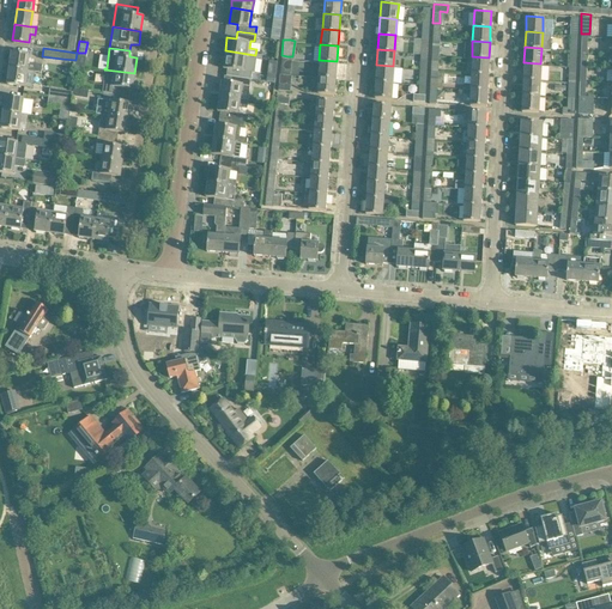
[(11,50),(8,66),(34,69),(41,69),(42,62),(28,60),(29,53),(11,50)]
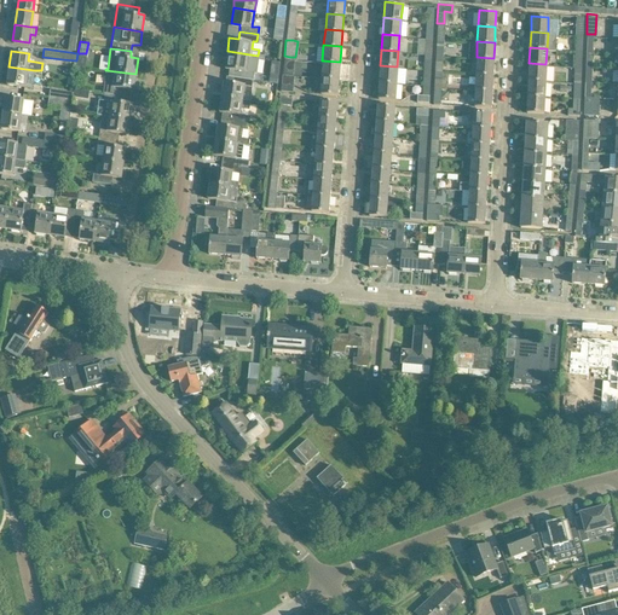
[(227,51),(225,67),(227,67),(226,74),(252,77),(253,70),(256,70),(258,56),(227,51)]
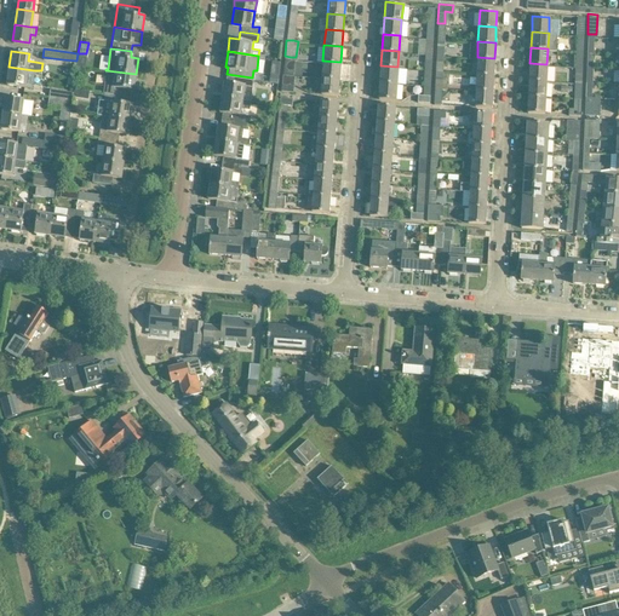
[(493,74),(494,58),(477,57),(476,73),(493,74)]
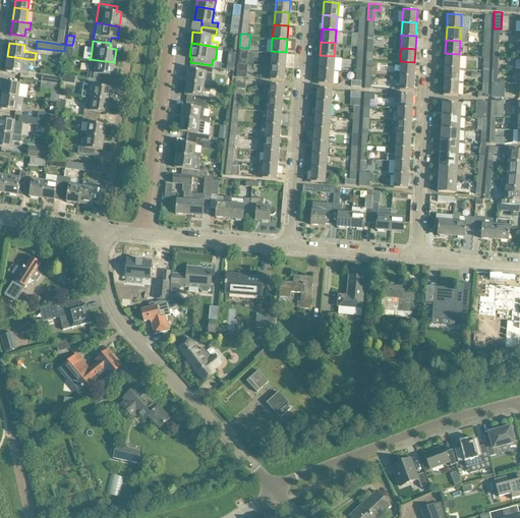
[(285,65),(286,52),(271,51),(270,64),(285,65)]
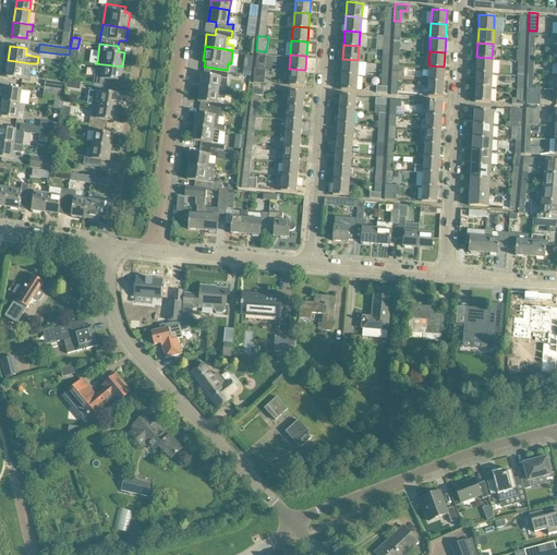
[(491,72),(492,58),(476,57),(475,71),(491,72)]
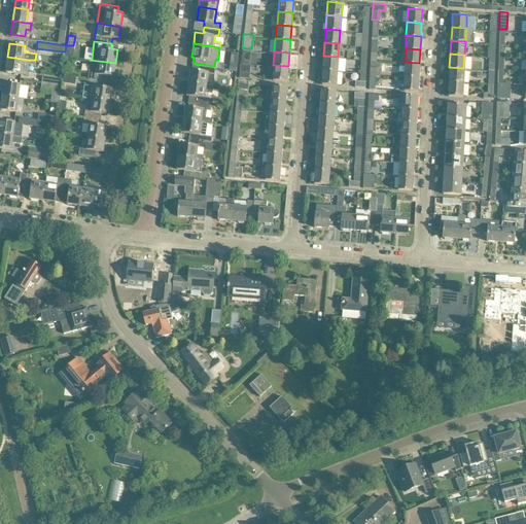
[(337,70),(338,57),(323,56),(322,69),(337,70)]
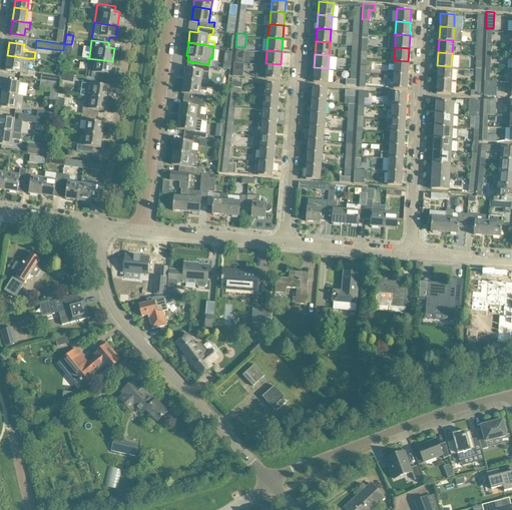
[(7,55),(5,68),(26,71),(28,58),(7,55)]
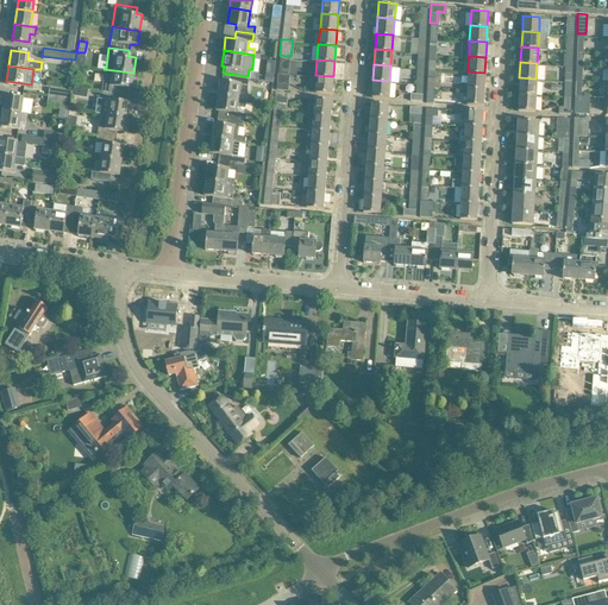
[(131,87),(133,73),(104,69),(100,90),(102,90),(121,93),(123,84),(131,87)]
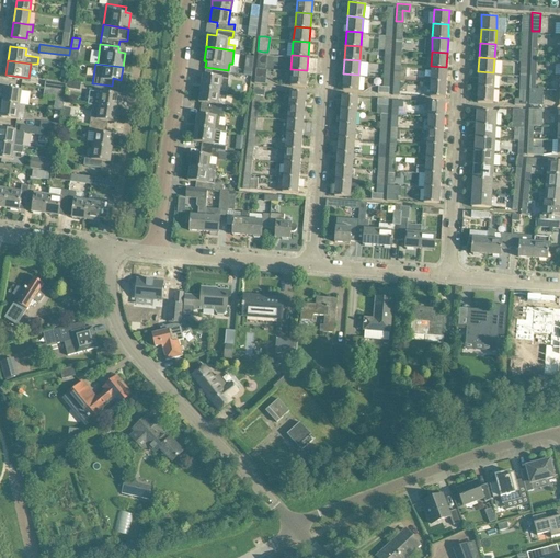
[(264,81),(266,67),(262,66),(255,66),(254,80),(264,81)]
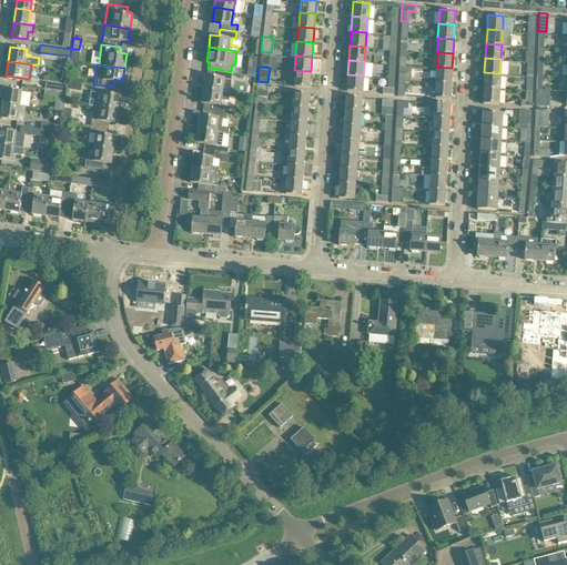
[(451,82),(452,68),(436,67),(435,81),(451,82)]
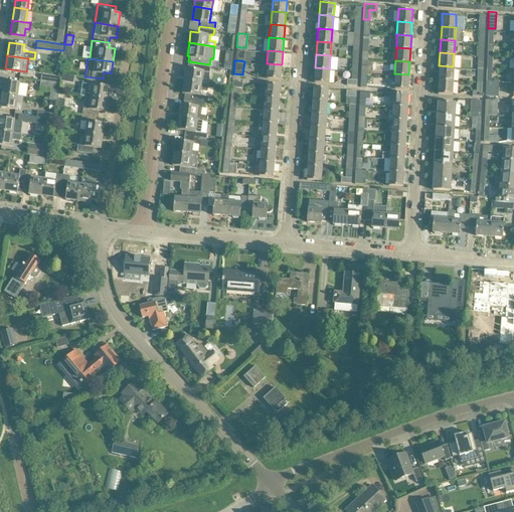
[(185,66),(184,78),(207,81),(208,75),(209,70),(209,64),(188,61),(187,61),(187,67),(185,66)]
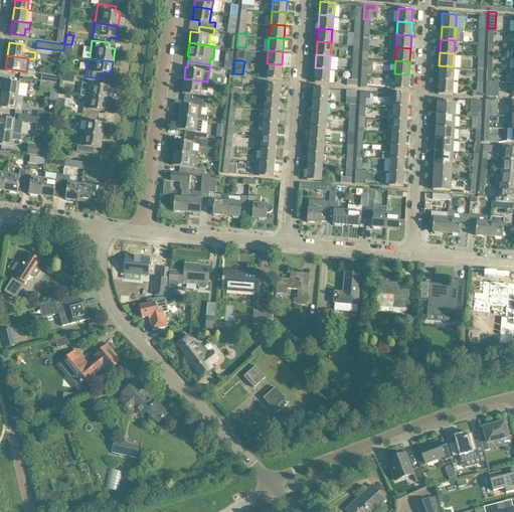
[(281,77),(282,64),(267,63),(266,76),(281,77)]
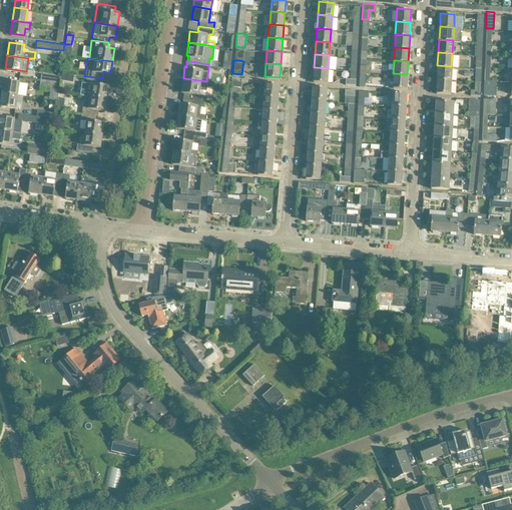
[(451,79),(451,66),(437,65),(437,78),(451,79)]
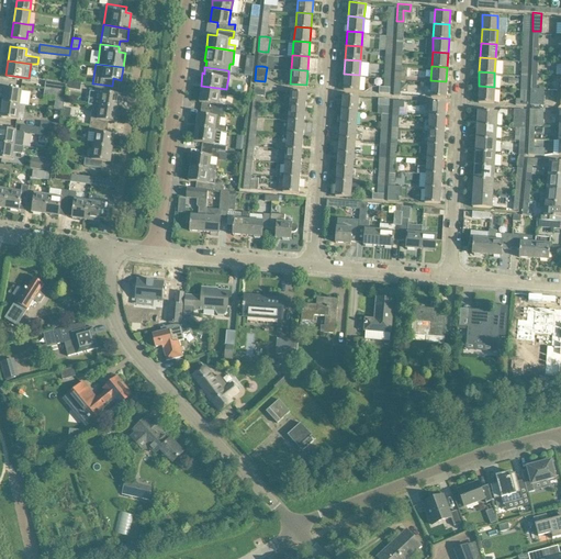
[(358,89),(359,78),(359,75),(344,74),(343,88),(358,89)]
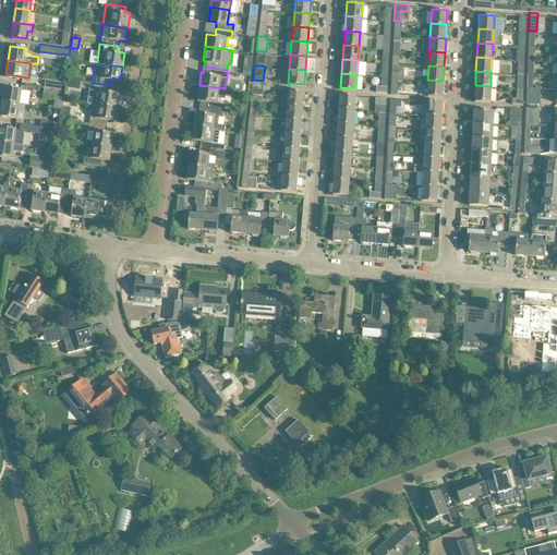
[(386,91),(387,76),(380,76),(380,84),(375,84),(375,89),(386,91)]
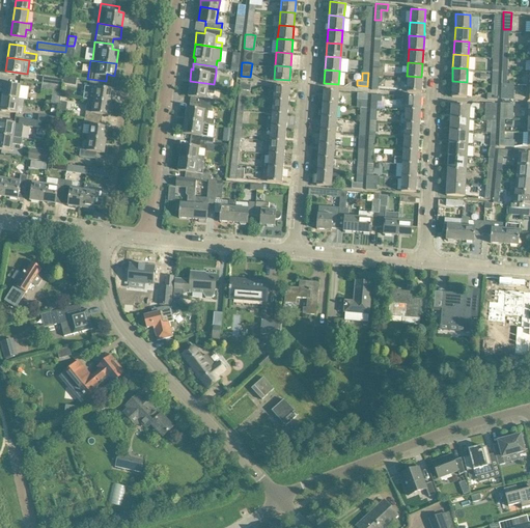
[(61,83),(62,78),(43,75),(42,81),(61,83)]
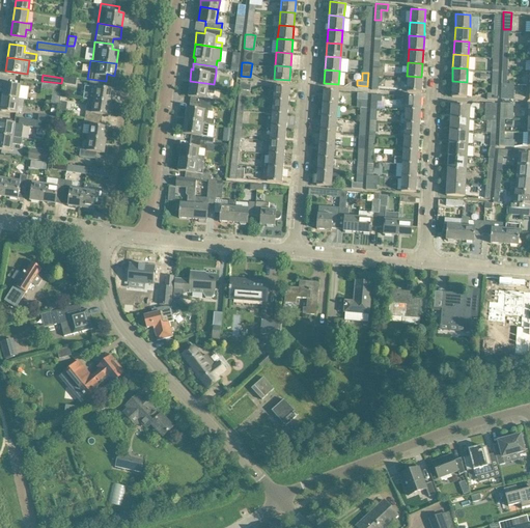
[(421,90),(421,77),(407,76),(406,89),(421,90)]
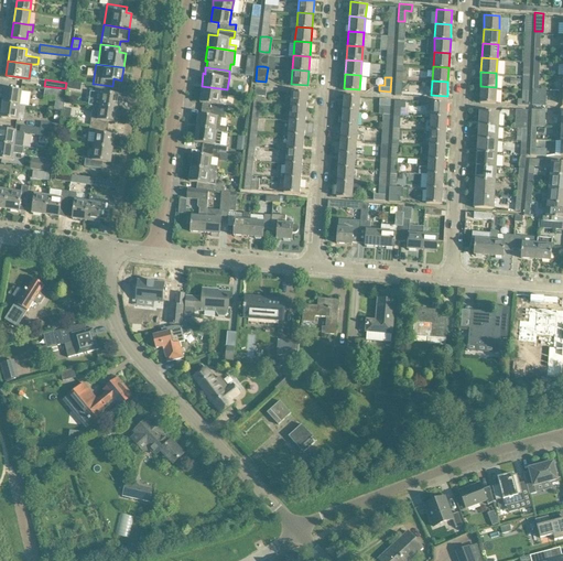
[(111,92),(112,86),(95,84),(94,89),(89,89),(87,103),(91,104),(91,105),(118,108),(120,94),(111,92)]
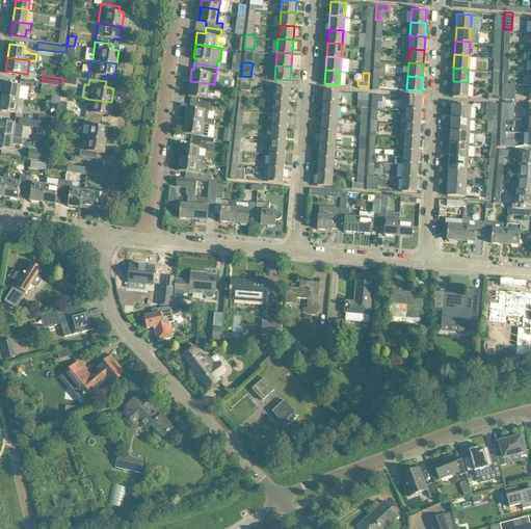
[(2,95),(18,98),(23,98),(24,93),(27,93),(28,85),(4,81),(2,95)]
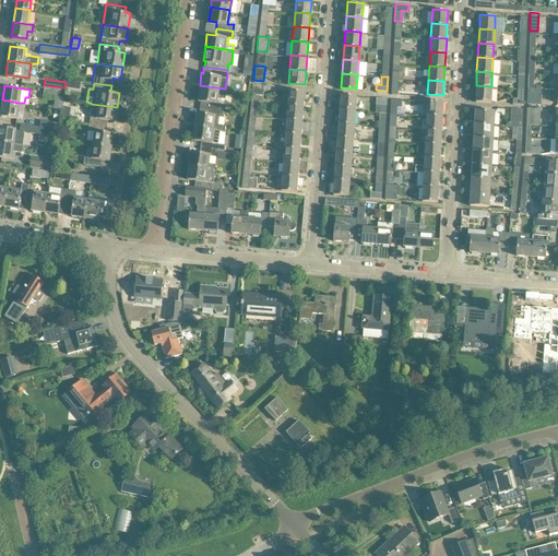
[(63,95),(64,87),(44,85),(43,93),(63,95)]
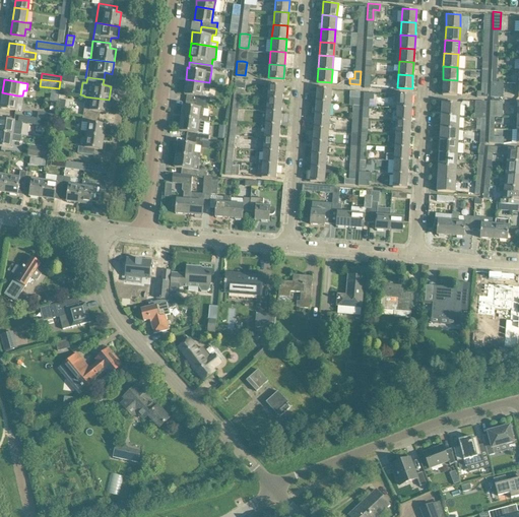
[(208,89),(209,82),(186,79),(184,92),(186,92),(185,98),(206,101),(207,95),(201,94),(202,89),(208,89)]
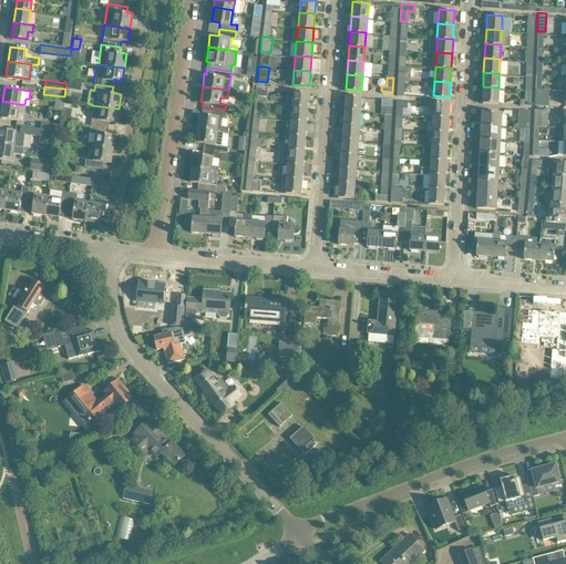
[(497,102),(498,88),(483,86),(482,101),(497,102)]
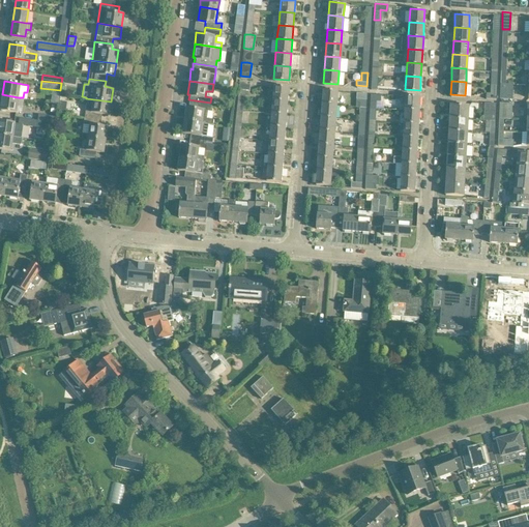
[(512,81),(504,81),(500,81),(499,95),(512,96),(512,81)]
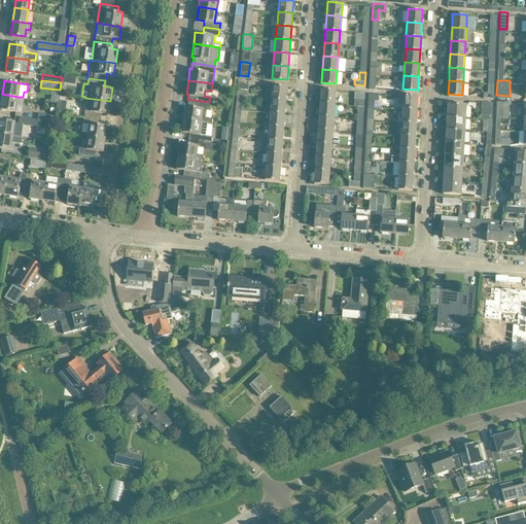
[(248,88),(248,82),(238,81),(236,95),(242,95),(243,88),(248,88)]
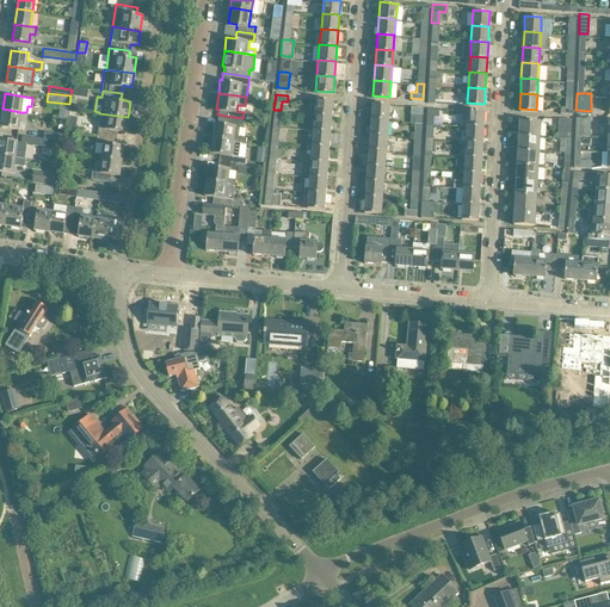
[(315,97),(314,109),(314,112),(331,115),(332,99),(315,97)]
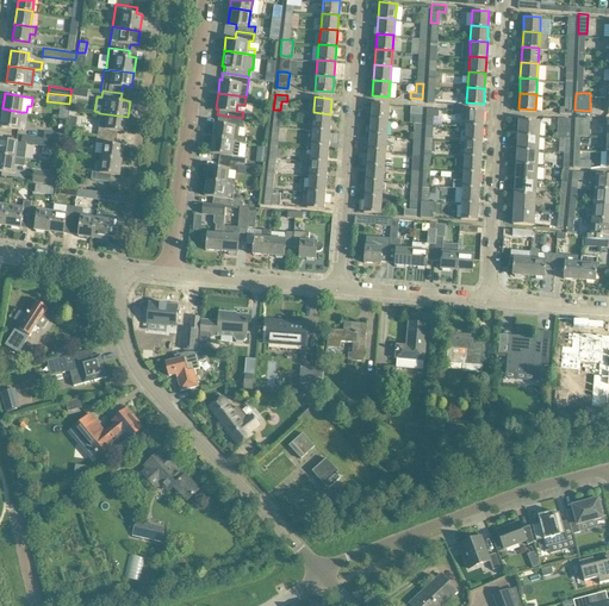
[(569,112),(570,97),(565,97),(564,105),(558,104),(558,111),(569,112)]
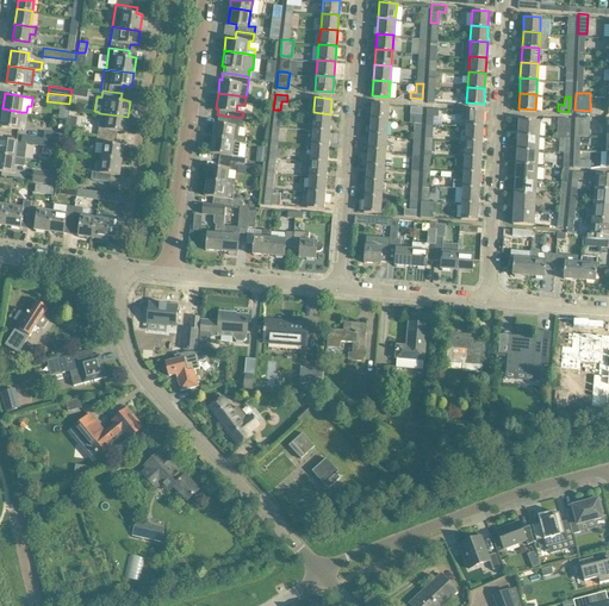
[(372,101),(371,117),(387,118),(389,102),(372,101)]
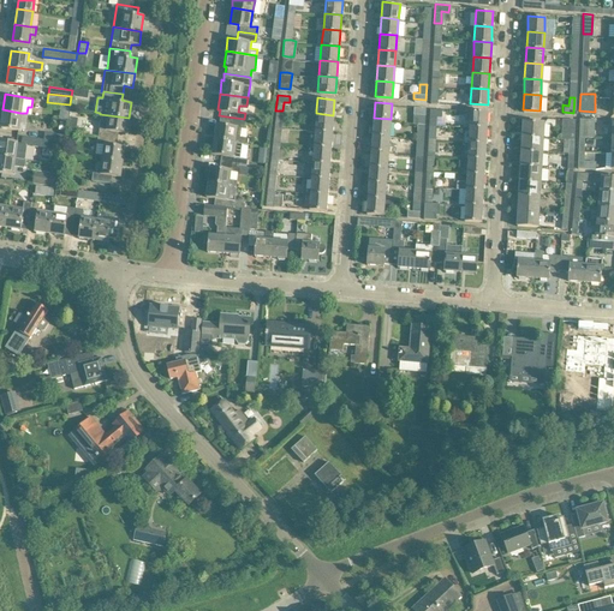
[(424,123),(425,106),(413,106),(412,121),(417,121),(424,123)]
